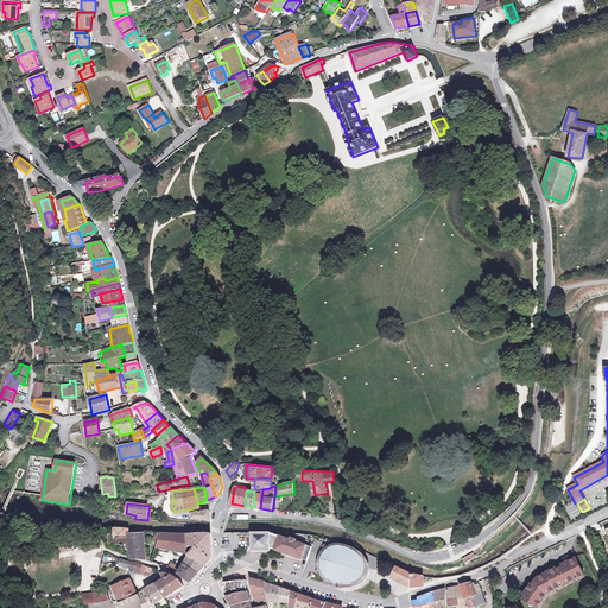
[(192,514),(192,520),(197,520),(210,521),(209,511),(197,513),(192,514)]
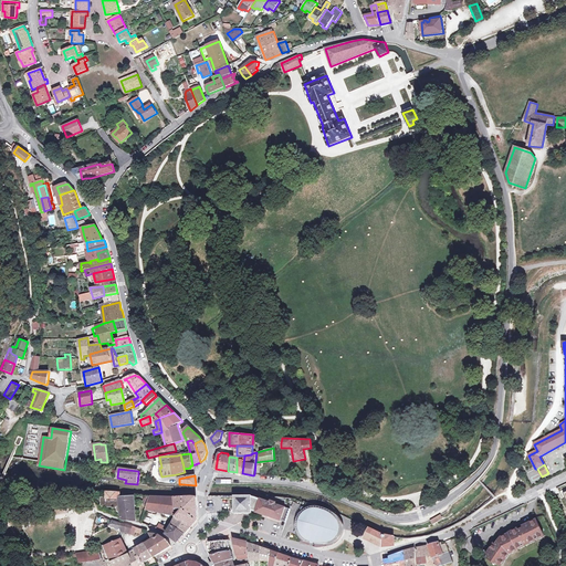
[(121,496),(121,493),(107,492),(106,499),(102,499),(102,504),(103,506),(117,507),(117,511),(121,511),(121,519),(124,521),(135,522),(135,511),(133,511),(132,496),(121,496)]
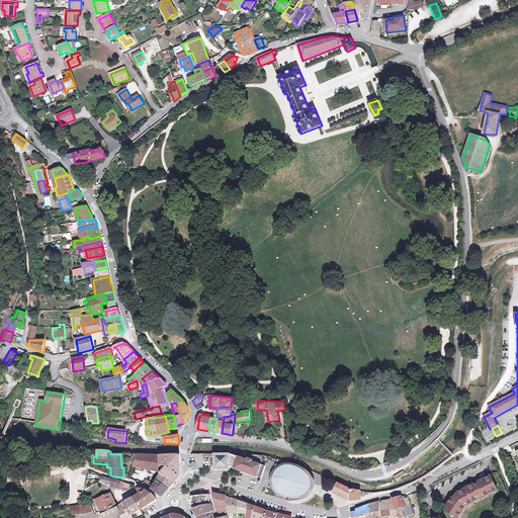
[(230,453),(212,453),(213,470),(230,470),(230,467),(230,453)]
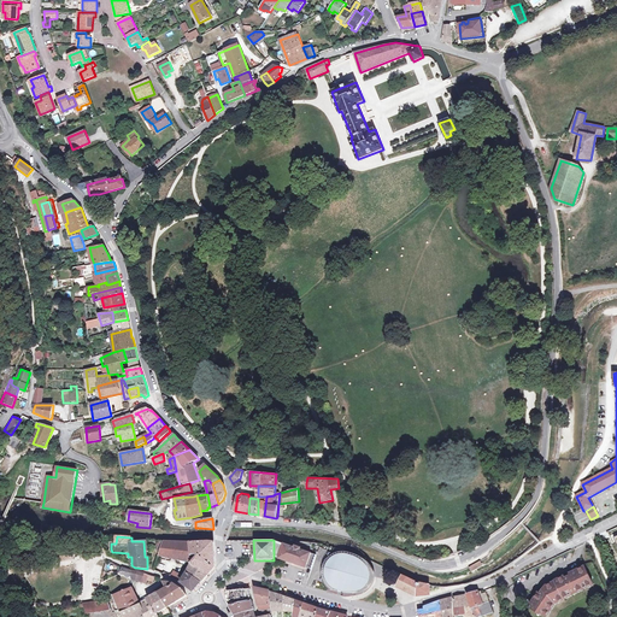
[(311,556),(311,553),(300,550),(301,547),(295,545),(294,547),(274,540),(274,557),(306,568),(307,565),(312,566),(316,557),(311,556)]
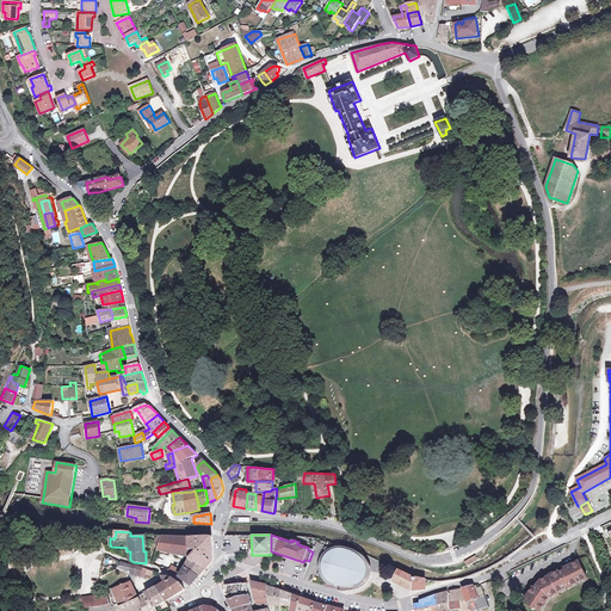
[(189,537),(191,557),(197,550),(213,561),(211,537),(208,536),(189,537)]
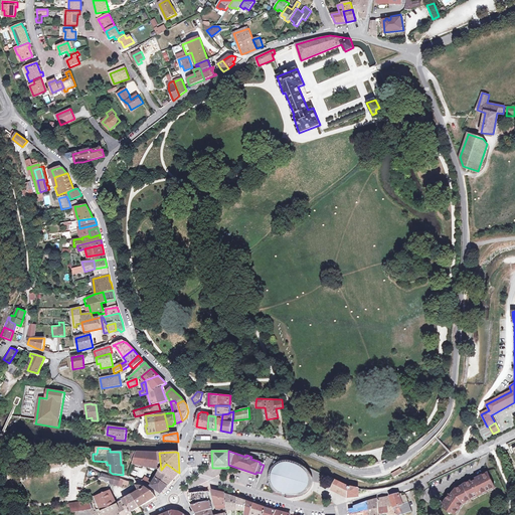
[(161,470),(159,453),(156,454),(137,453),(136,458),(135,460),(133,464),(161,470)]
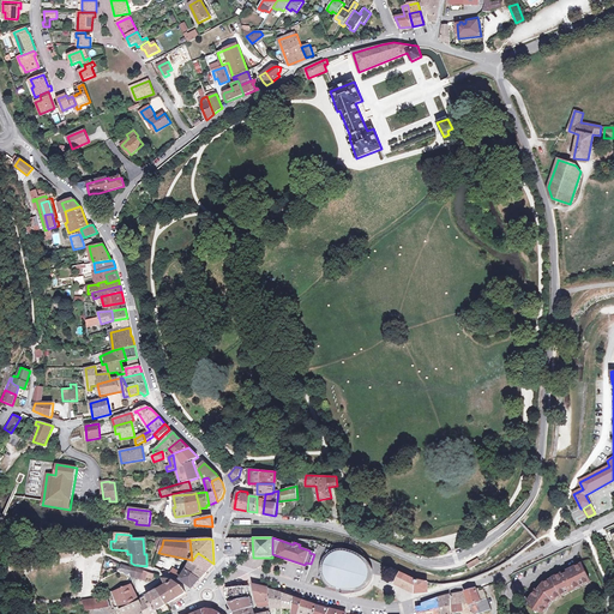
[(332,553),(329,554),(326,558),(324,561),(323,565),(321,569),(321,572),(323,576),(325,579),(327,583),(331,585),(336,587),(343,589),(348,590),(354,590),(359,588),(362,585),(366,583),(368,581),(366,579),(367,578),(367,577),(368,576),(368,575),(368,573),(369,573),(369,571),(368,567),(367,565),(365,561),(362,558),(359,555),(354,553),(349,552),(345,551),(341,551),(336,551),(332,553)]
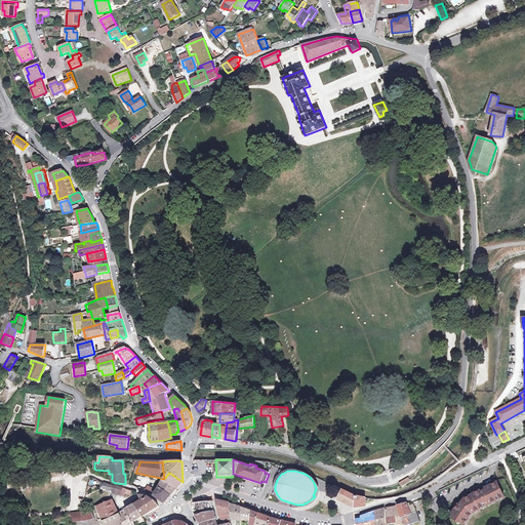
[(169,473),(164,479),(177,488),(183,482),(169,473)]
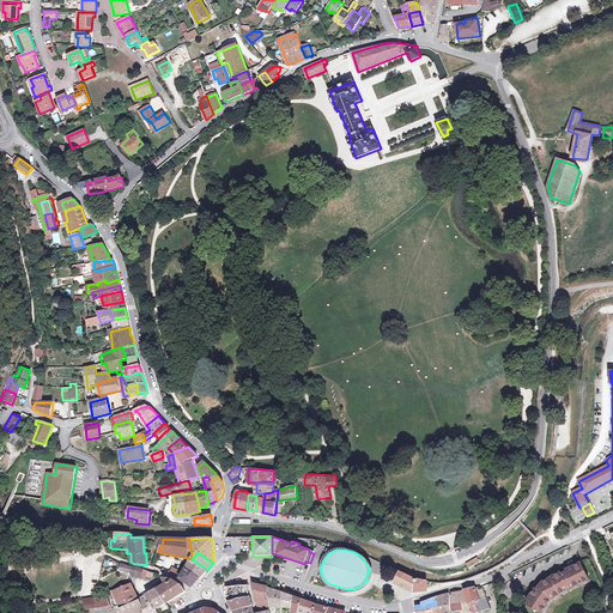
[(480,562),(478,557),(466,564),(468,568),(480,562)]
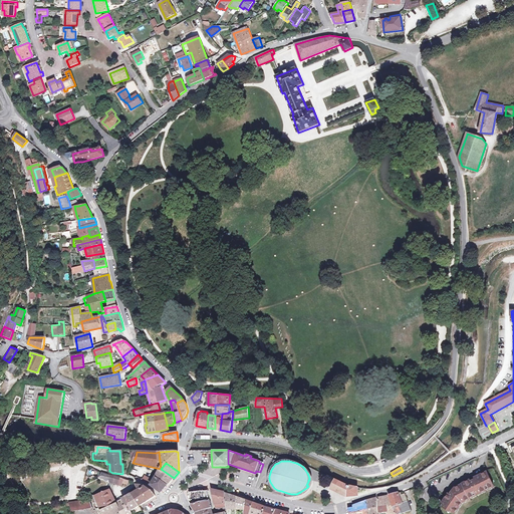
[(157,476),(169,485),(174,478),(161,469),(157,476)]
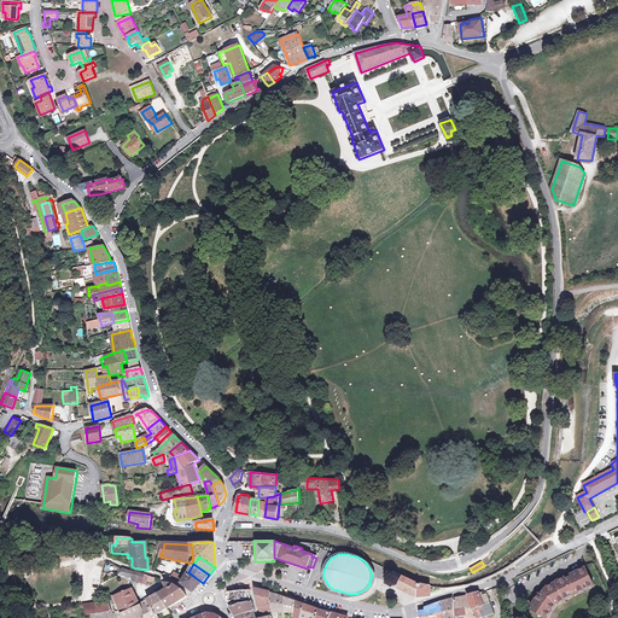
[(553,610),(557,605),(555,601),(558,601),(559,602),(563,601),(565,600),(564,599),(566,598),(570,596),(570,595),(572,594),(572,595),(576,594),(581,592),(579,590),(583,589),(583,590),(586,589),(588,588),(588,587),(592,584),(593,587),(594,586),(587,569),(577,573),(578,576),(573,577),(567,581),(566,579),(560,583),(560,584),(552,588),(544,595),(542,599),(540,598),(532,606),(536,610),(538,612),(540,611),(546,616),(547,617),(548,616),(551,612),(549,611),(552,608),(553,610)]
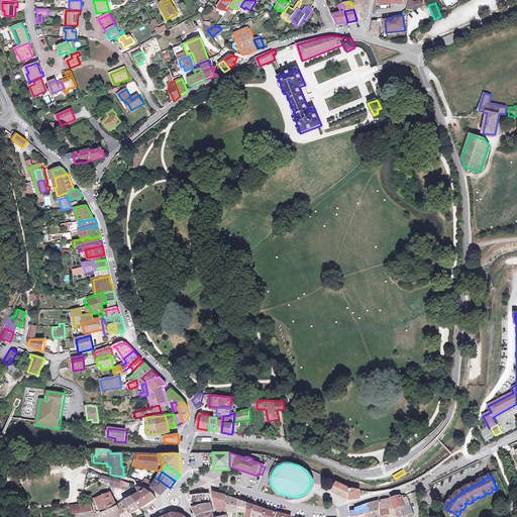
[(123,486),(125,482),(111,478),(109,483),(110,485),(122,489),(123,486)]
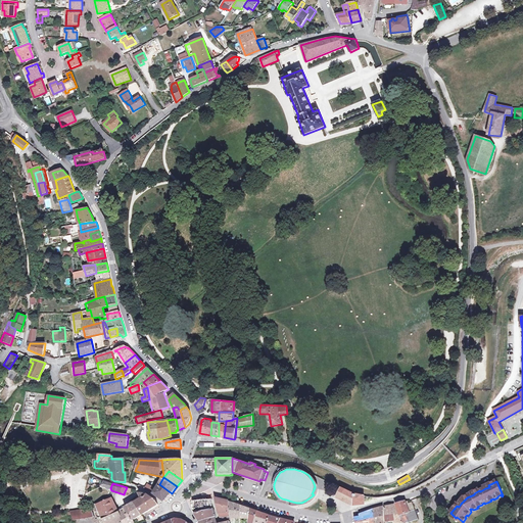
[(153,493),(164,501),(172,493),(159,484),(156,489),(153,493)]
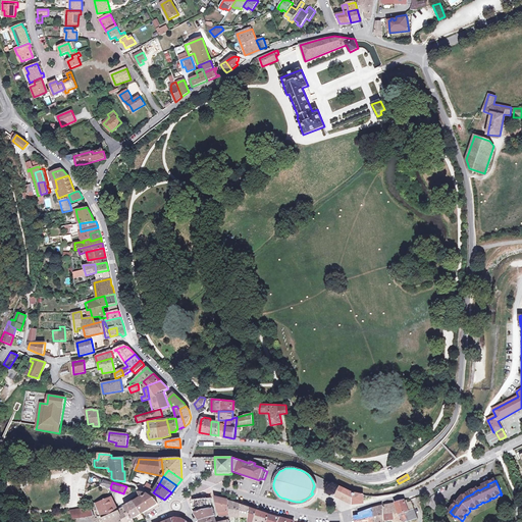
[(352,492),(341,487),(336,496),(353,503),(361,502),(362,494),(352,492)]
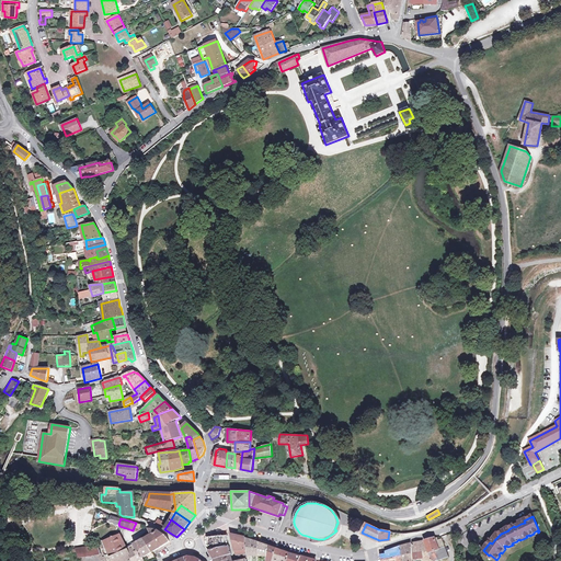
[(153,552),(170,541),(164,536),(159,531),(156,530),(150,529),(152,535),(145,539),(153,552)]
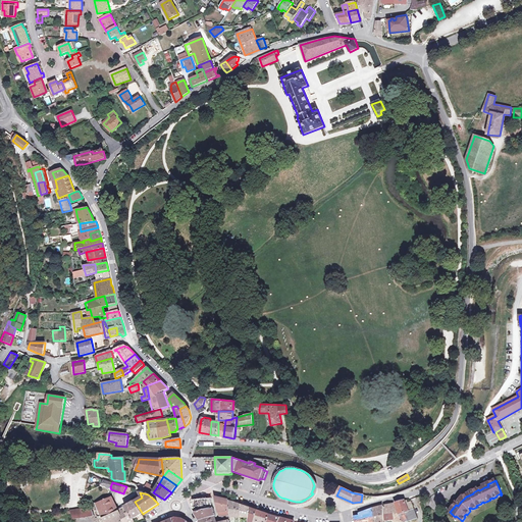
[(98,507),(103,518),(118,511),(112,498),(95,505),(96,508),(98,507)]
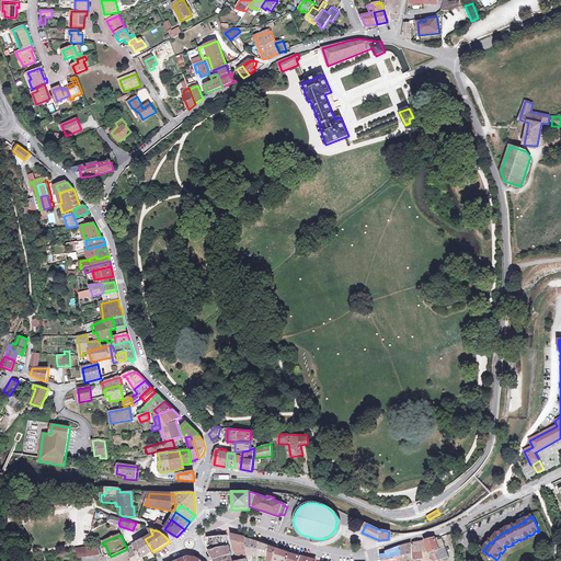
[(209,550),(228,546),(227,535),(206,537),(209,550)]
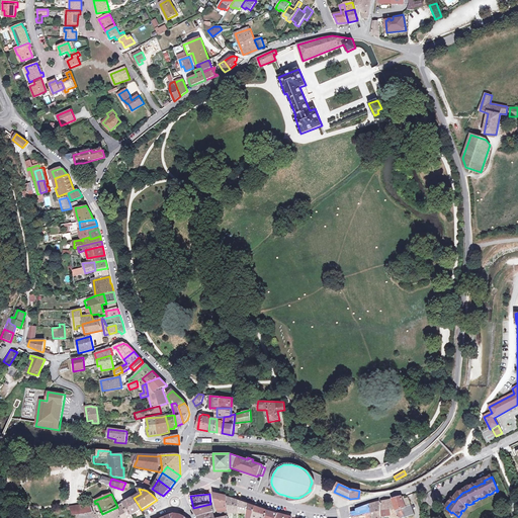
[(217,509),(228,508),(227,498),(213,494),(217,509)]
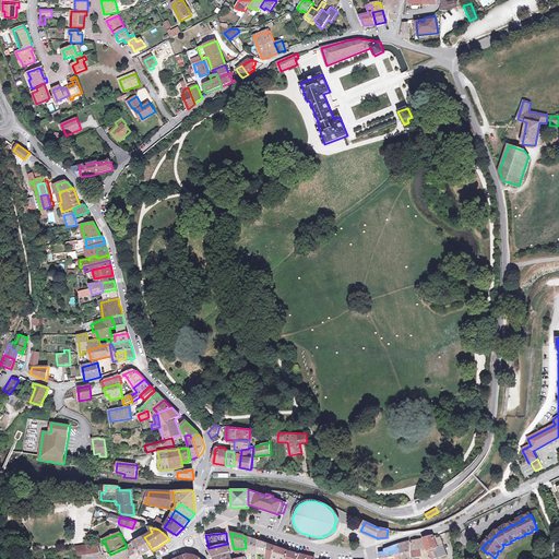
[(436,558),(447,556),(443,546),(440,548),(439,547),(438,547),(433,536),(424,539),(428,551),(432,558),(436,558)]
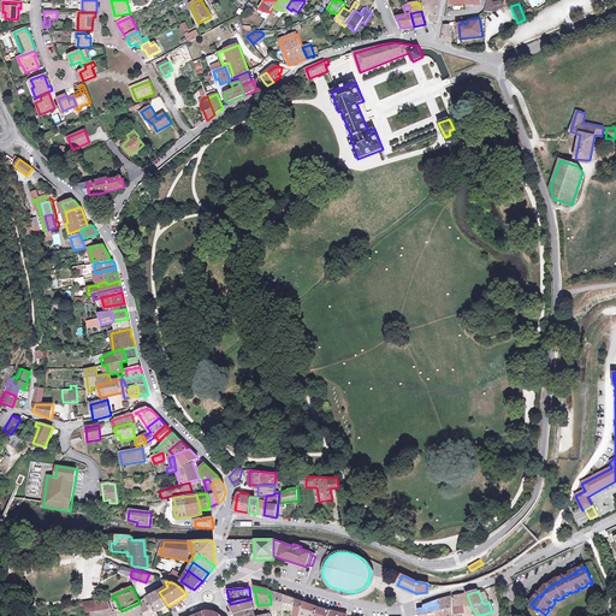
[(485,604),(489,602),(485,593),(481,594),(479,591),(478,591),(483,603),(484,603),(485,604)]
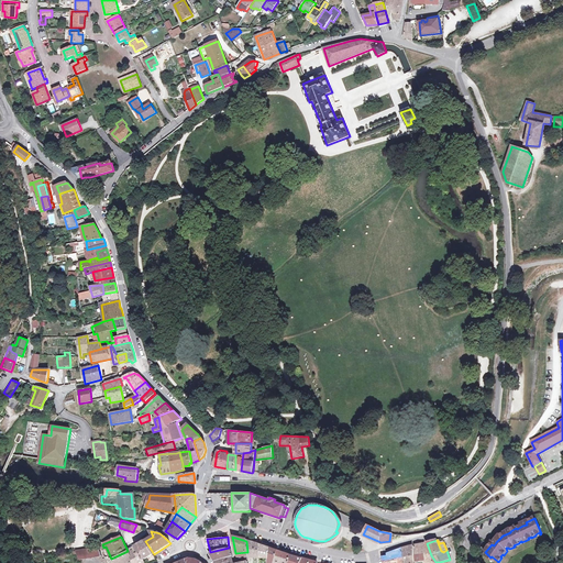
[(152,555),(154,554),(145,541),(128,551),(133,562),(151,562),(154,562),(152,555)]
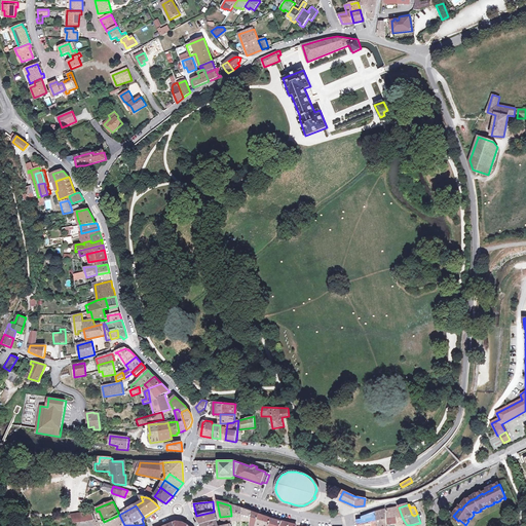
[(242,509),(230,505),(231,516),(231,520),(231,521),(234,521),(234,518),(243,519),(242,509)]
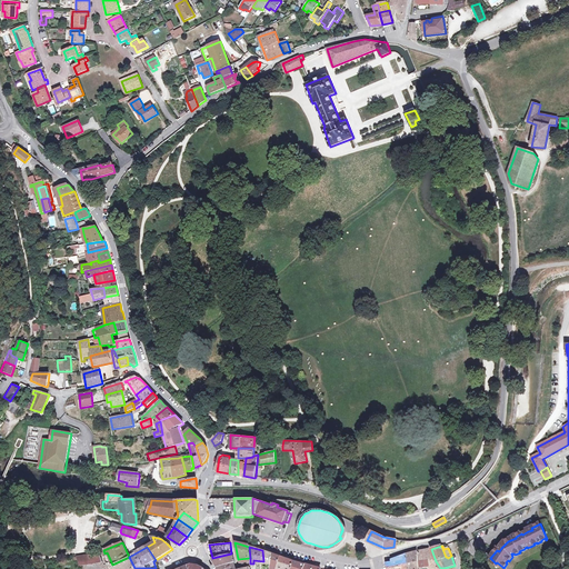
[(430,549),(421,551),(419,551),(420,568),(428,567),(429,567),(429,565),(431,565),(431,561),(433,561),(430,549)]
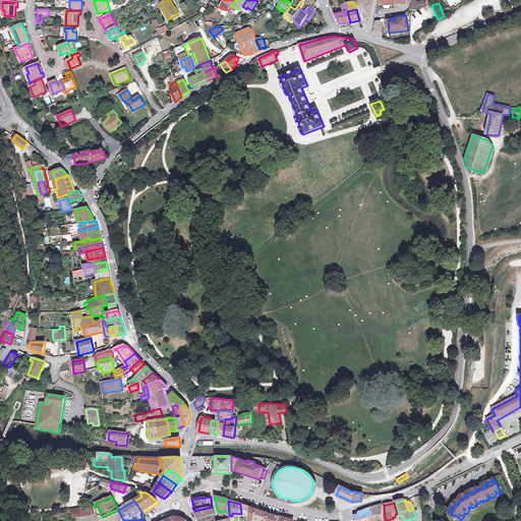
[(248,514),(249,507),(240,504),(241,514),(248,514)]
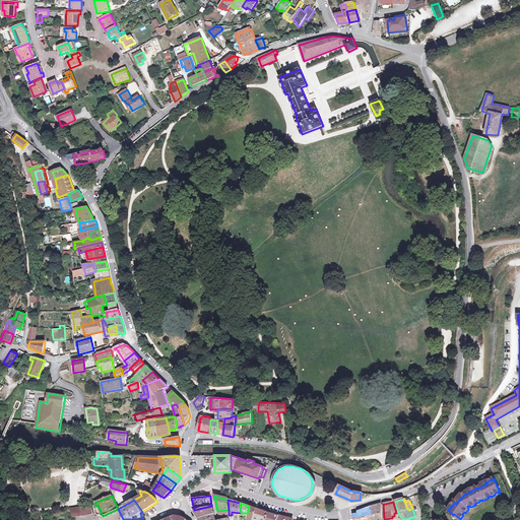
[(372,507),(372,519),(382,519),(381,504),(372,507)]
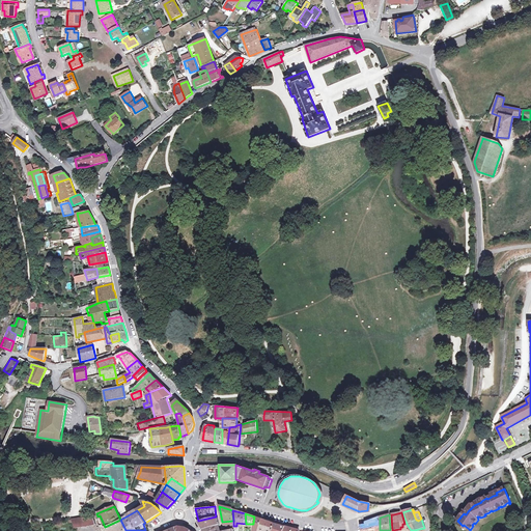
[(73,519),(75,528),(96,524),(93,516),(73,519)]
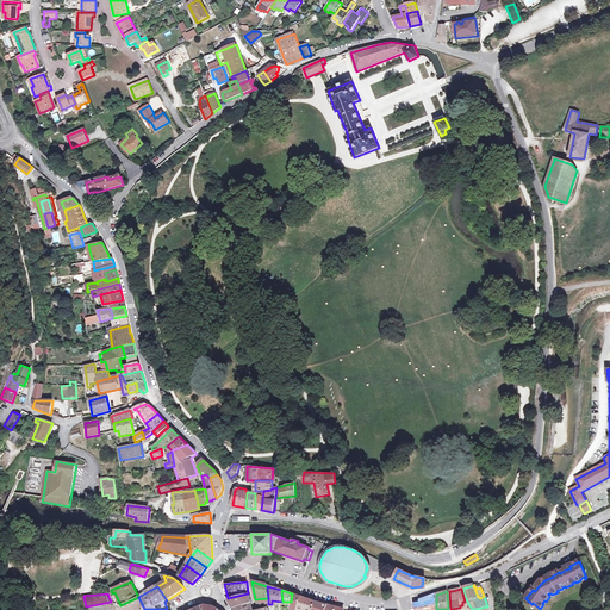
[(228,598),(230,604),(232,608),(250,603),(248,593),(228,598)]
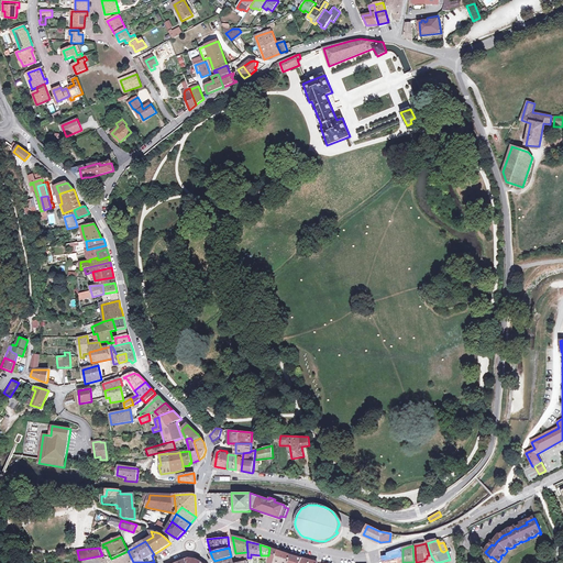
[(287,562),(290,554),(269,548),(268,555),(267,561),(267,562),(287,562)]
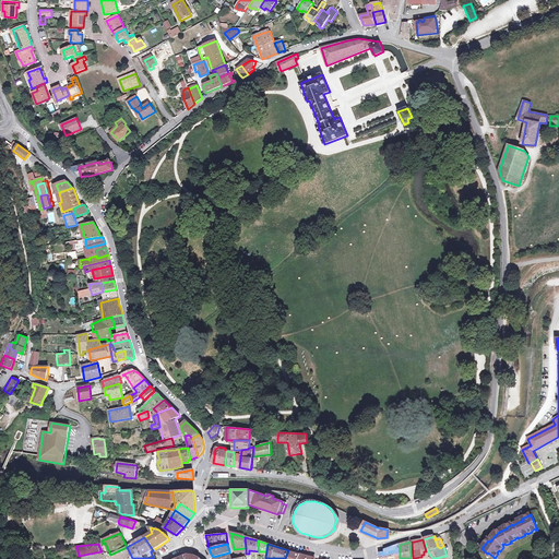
[(380,552),(380,558),(400,558),(400,545),(391,548),(388,549),(389,552),(380,552)]
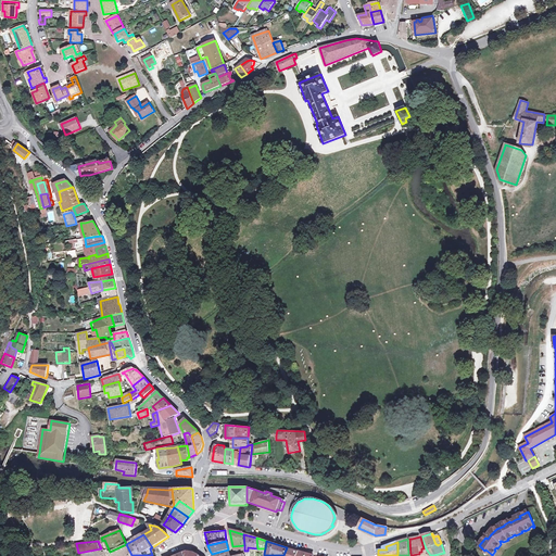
[(128,555),(129,555),(131,555),(126,544),(110,552),(111,555),(128,555)]
